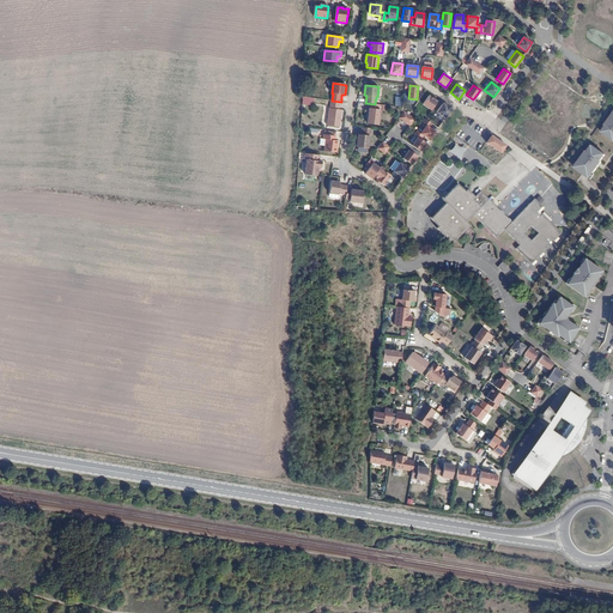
[(431,110),(437,101),(429,95),(423,104),(431,110)]
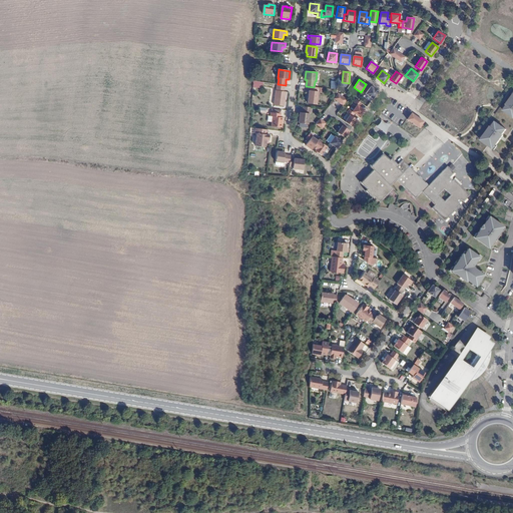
[(373,98),(378,91),(371,86),(365,93),(373,98)]
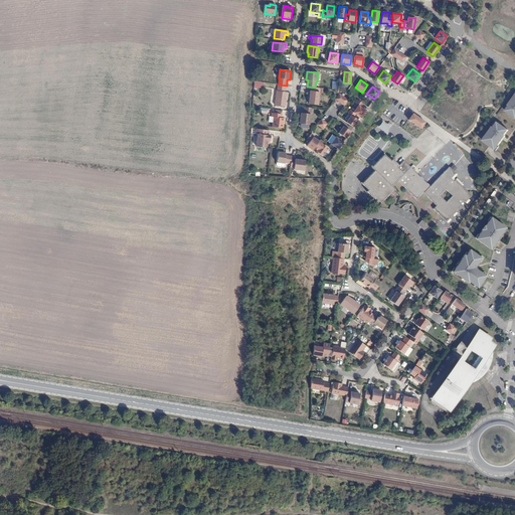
[(288,93),(278,91),(276,106),(286,107),(288,93)]
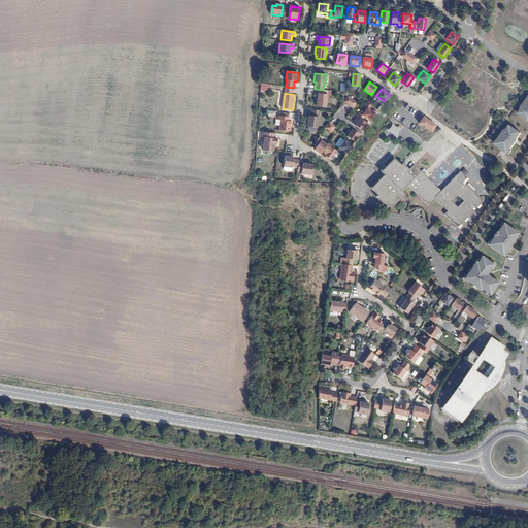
[(327,94),(318,93),(317,106),(326,107),(327,94)]
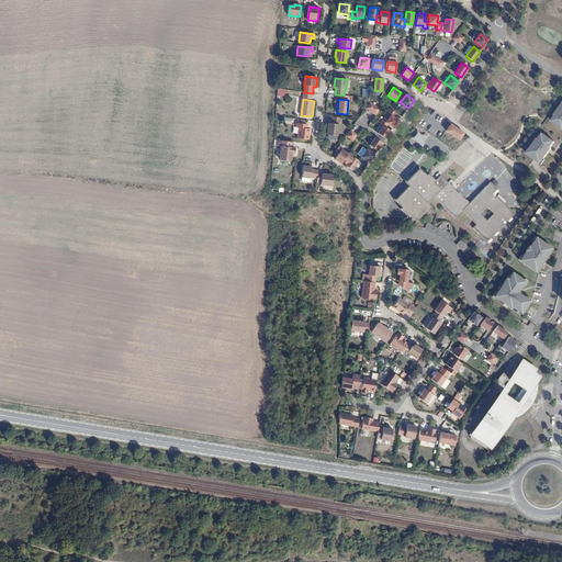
[(561,104),(554,114),(555,115),(552,121),(561,128),(561,104)]
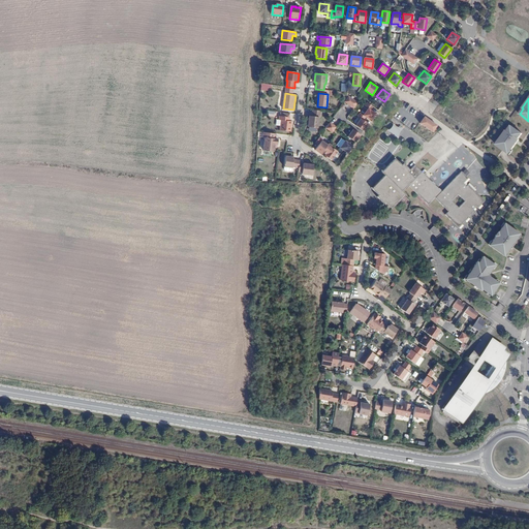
[(370,121),(375,114),(370,110),(368,107),(363,115),(365,117),(370,121)]
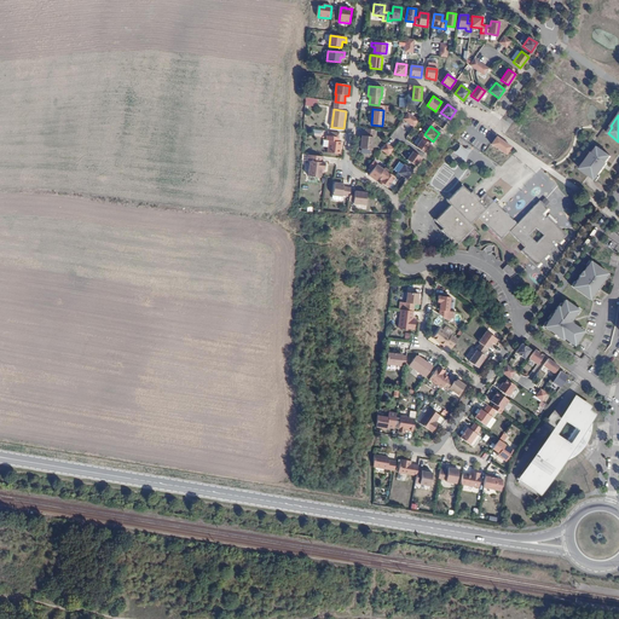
[(362,136),(360,149),(371,150),(372,138),(375,138),(375,129),(365,128),(365,137),(362,136)]
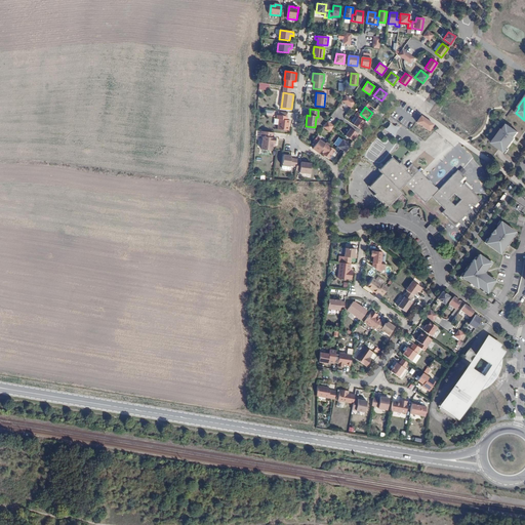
[(353,124),(360,129),(365,122),(360,119),(362,116),(360,114),(357,112),(355,115),(358,117),(353,124)]
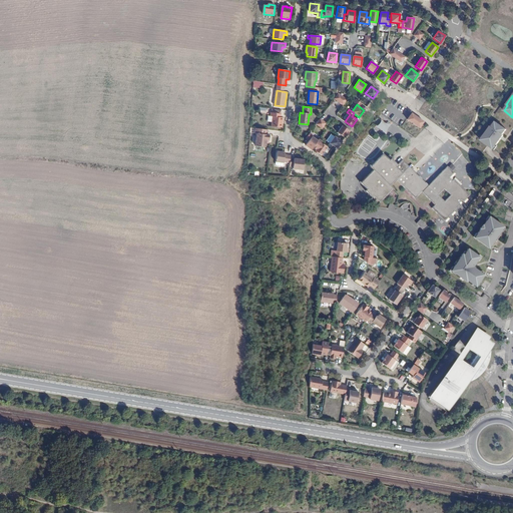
[(274,117),(272,127),(283,128),(284,118),(281,118),(282,114),(272,113),(272,116),(274,117)]
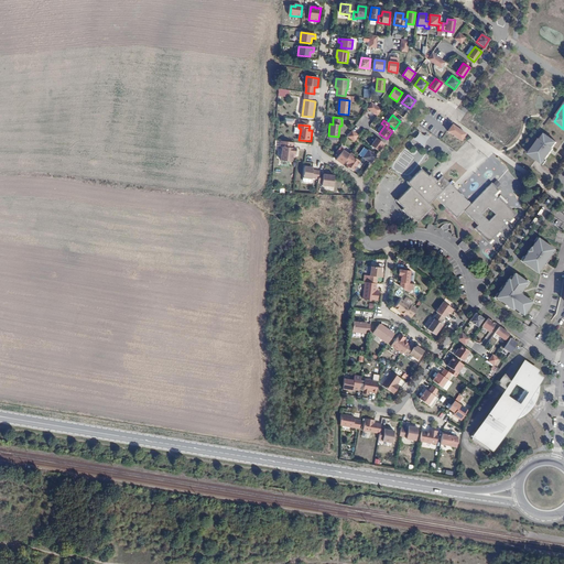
[(466,133),(453,125),(447,131),(461,140),(466,133)]
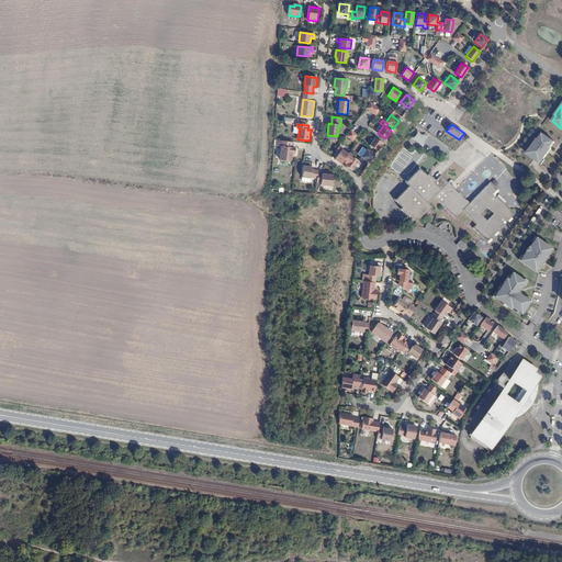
[(357,135),(350,130),(346,136),(352,141),(357,135)]
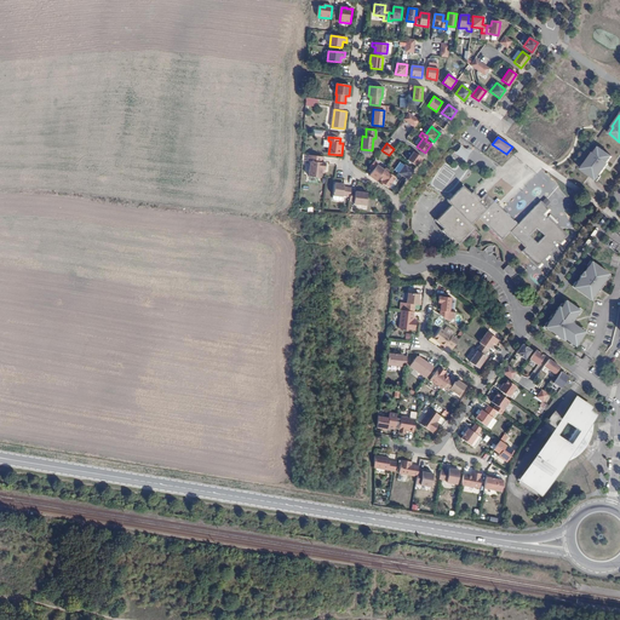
[(459,145),(459,147),(459,148),(459,149),(458,150),(457,151),(454,153),(454,154),(455,154),(458,155),(460,156),(463,159),(465,161),(466,161),(468,161),(468,158),(469,154),(470,151),(472,150),(472,149),(472,148),(471,148),(468,149),(465,149),(464,148),(461,147),(460,145),(459,145)]
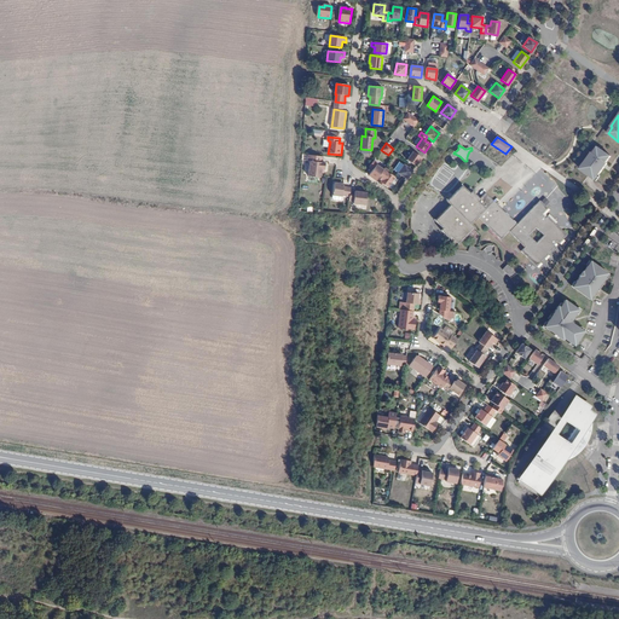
[(580,169),(596,180),(607,163),(607,162),(611,156),(599,146),(594,152),(593,152),(580,169)]
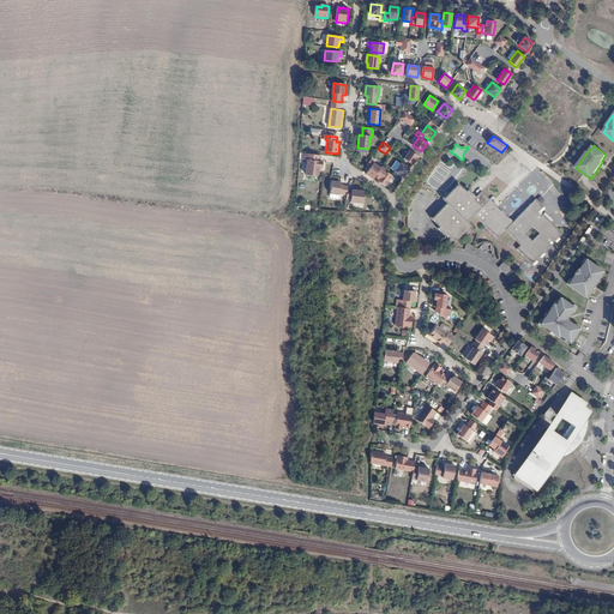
[(413,164),(419,156),(409,150),(403,158),(413,164)]
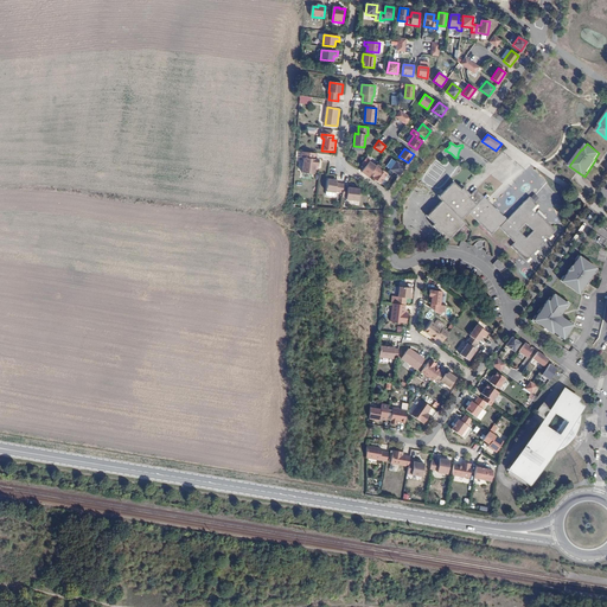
[(302,153),(301,159),(305,159),(302,173),(314,174),(314,171),(315,166),(319,166),(319,160),(317,160),(317,154),(302,153)]
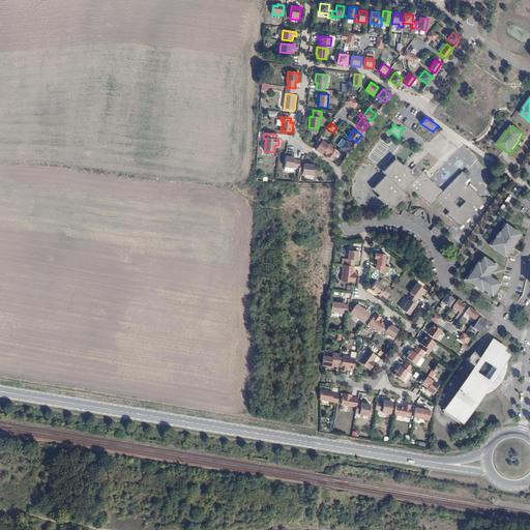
[(319,145),(316,150),(322,154),(325,149),(328,145),(322,141),(323,140),(320,138),(316,143),(319,145)]
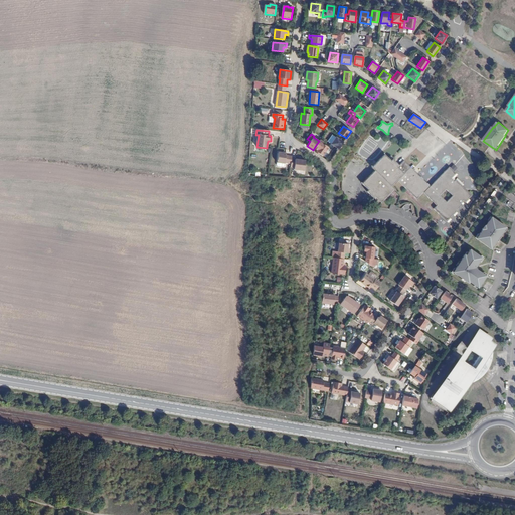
[(331,144),(338,149),(343,142),(336,137),(331,144)]
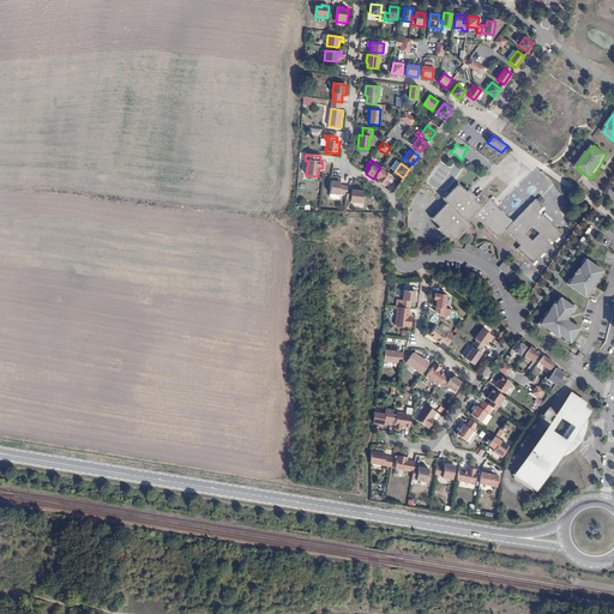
[(380,168),(377,173),(380,176),(377,180),(378,181),(379,182),(384,186),(391,175),(384,170),(385,169),(381,167),(380,168)]
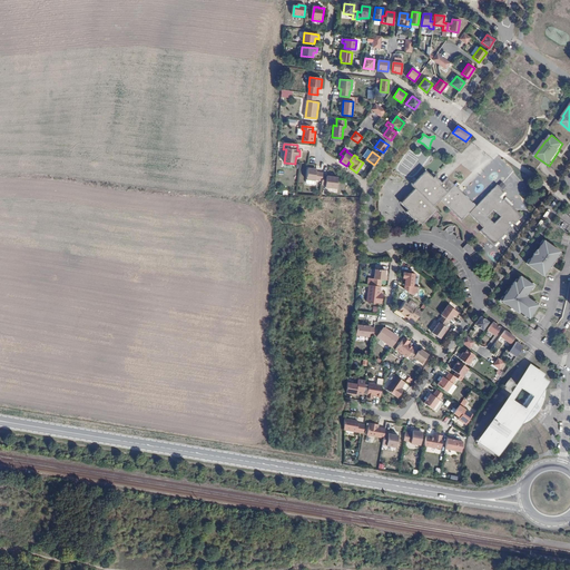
[(322,182),(323,176),(323,174),(316,173),(316,169),(307,169),(306,180),(315,182),(315,180),(322,182)]
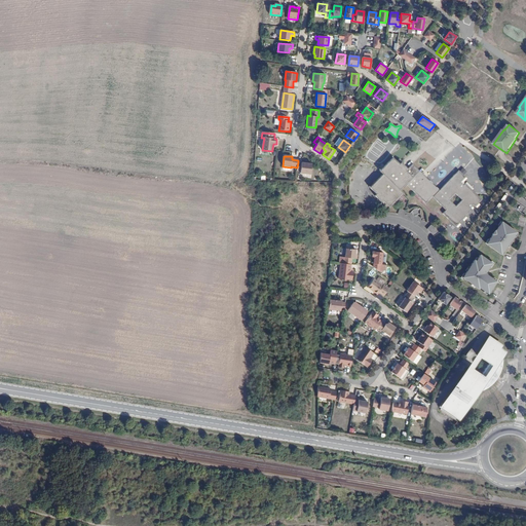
[(406,184),(425,203),(433,197),(446,210),(443,213),(456,226),(473,210),(471,208),(474,205),(476,207),(482,199),(465,183),(463,185),(460,182),(465,177),(458,171),(439,190),(412,163),(408,168),(401,162),(400,164),(392,157),(379,171),(382,175),(370,187),(376,194),(375,195),(381,202),(383,200),(389,208),(403,193),(400,191),(406,184)]
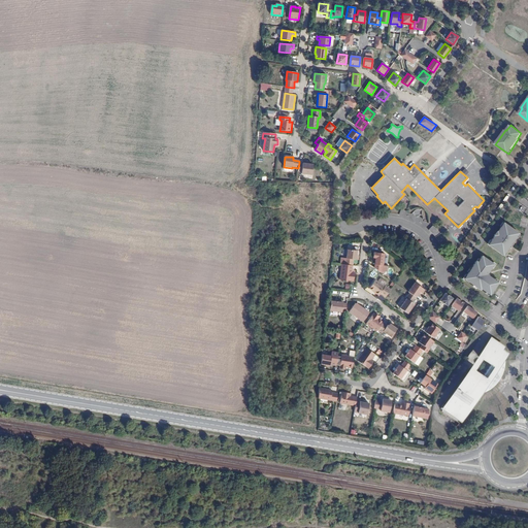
[(298,168),(298,171),(302,172),(301,174),(312,175),(314,165),(299,163),(298,168)]
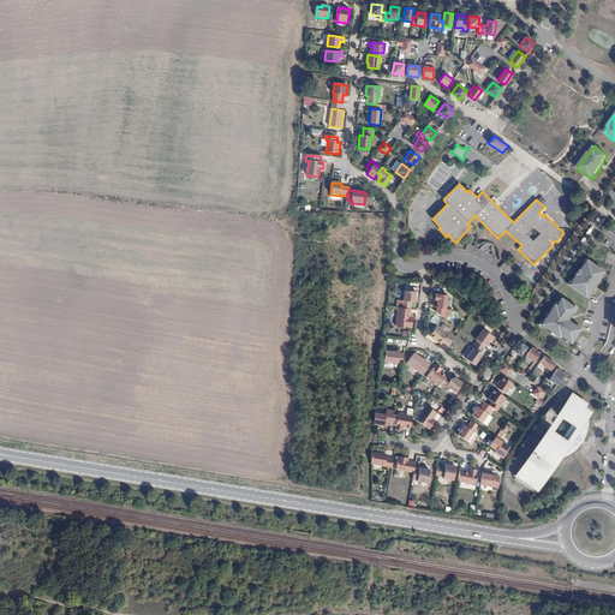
[(614,244),(604,236),(599,242),(611,251),(614,245),(614,244)]
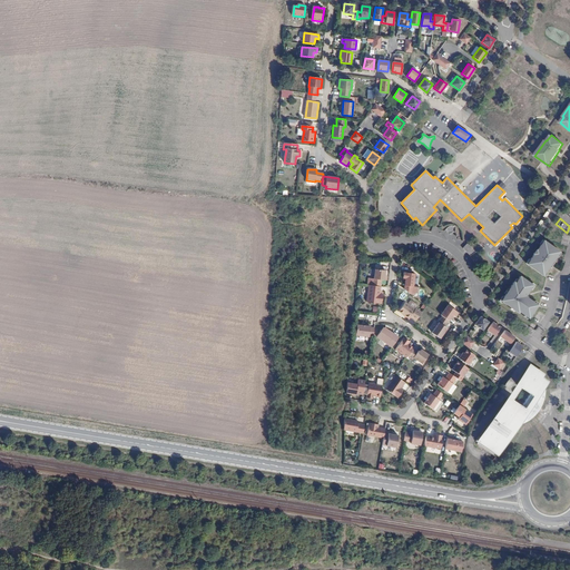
[(542,275),(559,252),(543,239),(537,249),(536,249),(532,254),(533,254),(527,264),(542,275)]
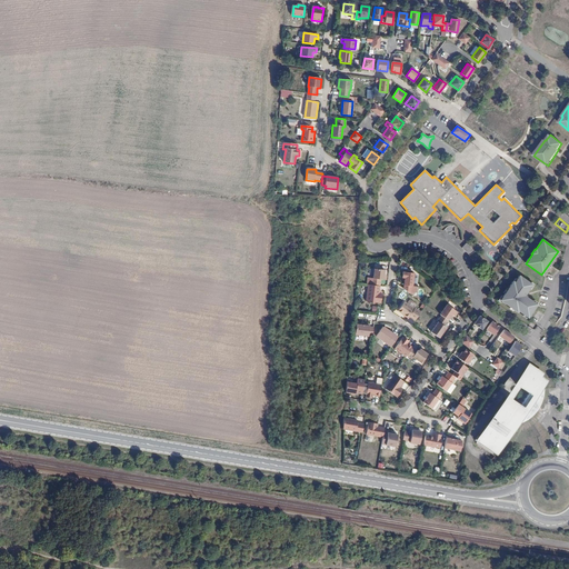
[(468,253),(472,249),(466,242),(461,247),(468,253)]
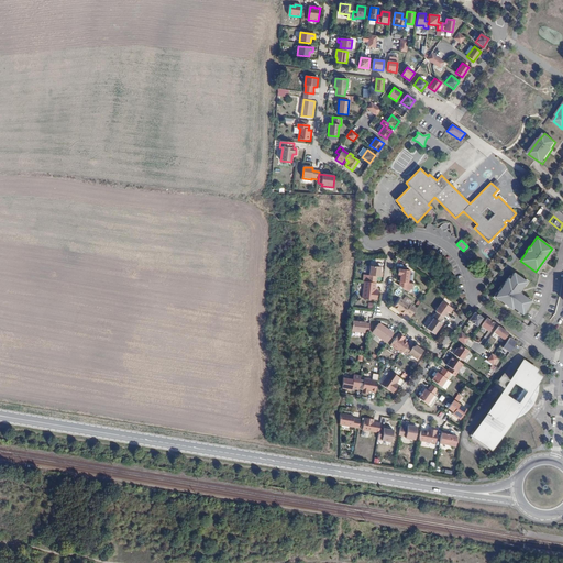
[(367,282),(376,283),(377,276),(379,276),(381,267),(371,266),(370,275),(368,275),(367,282)]
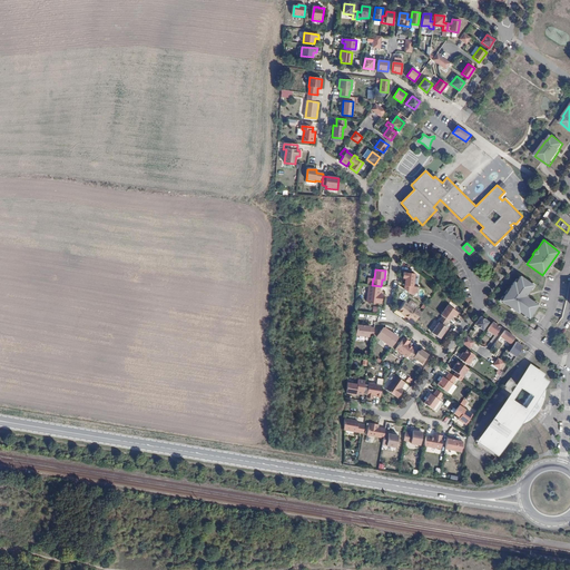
[(405,278),(404,288),(411,294),(412,293),(412,286),(413,286),(414,273),(403,272),(403,277),(405,278)]
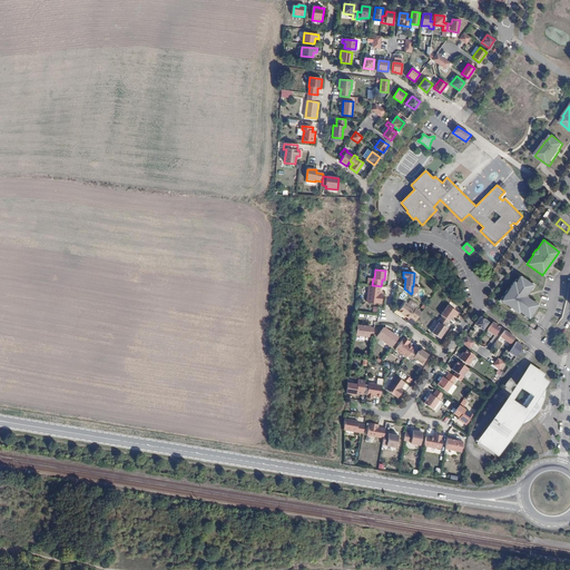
[(508,290),(505,293),(500,300),(518,312),(519,311),(529,317),(538,304),(524,295),(532,285),(520,275),(517,279),(516,282),(514,282),(512,285),(510,288),(508,290)]
